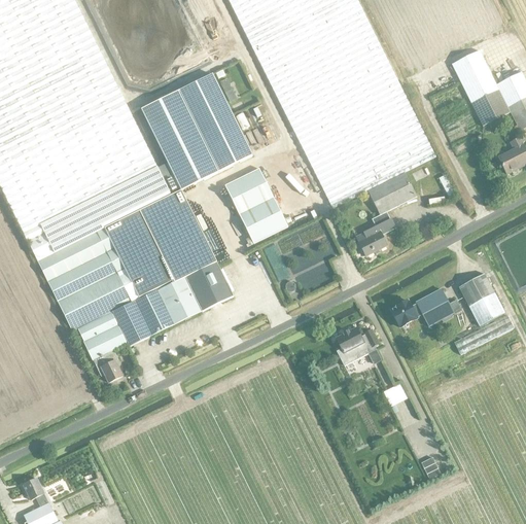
[(0,0),(0,184),(71,328),(76,325),(92,357),(93,357),(110,349),(126,341),(128,345),(233,294),(180,188),(170,194),(130,112),(74,0),(0,0)]
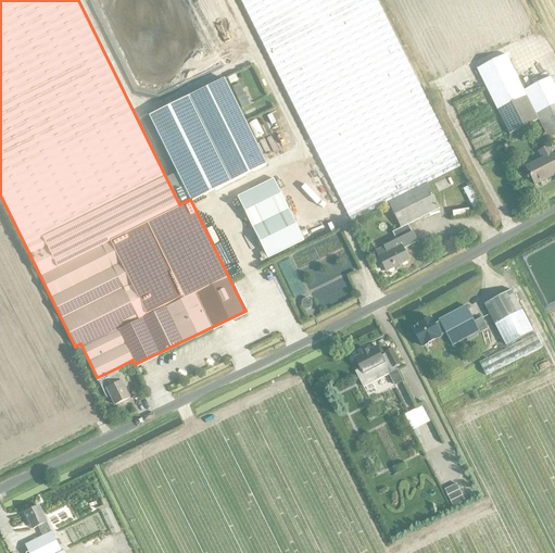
[(387,200),(426,180),(459,164),(377,0),(241,0),(350,218),(387,200)]
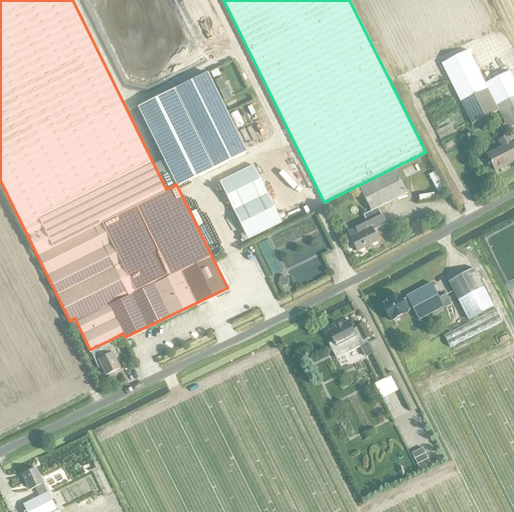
[(471,121),(498,108),(513,99),(513,78),(509,68),(484,80),(468,47),(441,60),(471,121)]
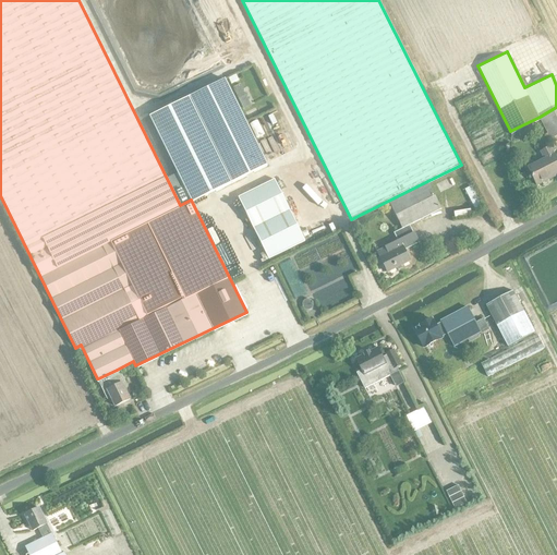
[(223,76),(148,113),(191,200),(266,163),(223,76)]
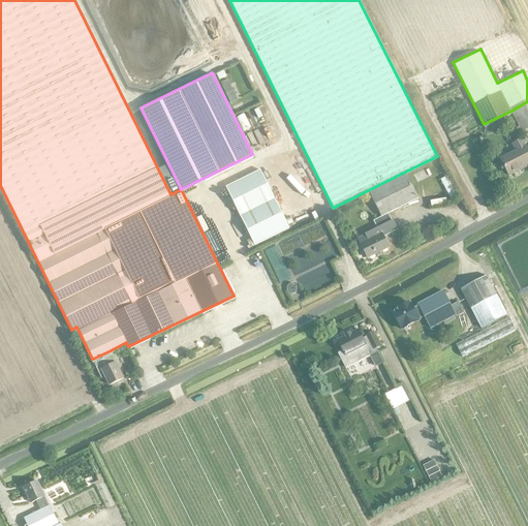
[(229,98),(236,96),(227,74),(221,78),(229,98)]
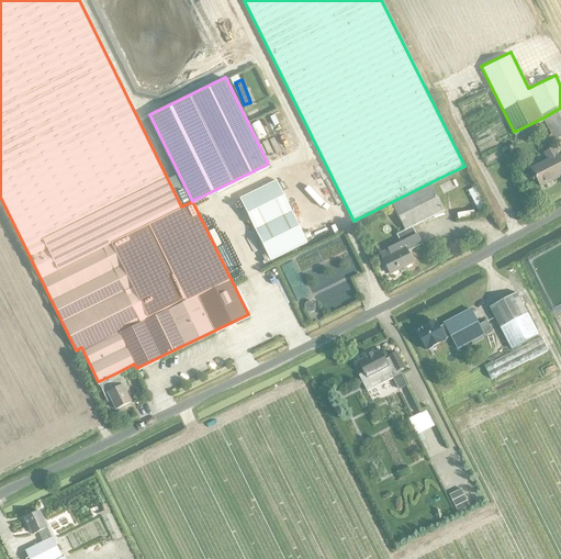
[(560,133),(560,108),(543,118),(550,132),(545,134),(548,138),(552,136),(553,137),(560,133)]
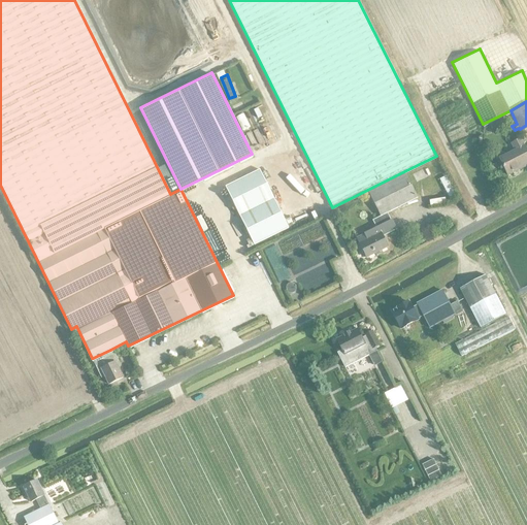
[(526,161),(526,151),(520,136),(511,140),(515,148),(498,156),(501,155),(504,161),(502,163),(506,172),(526,161)]
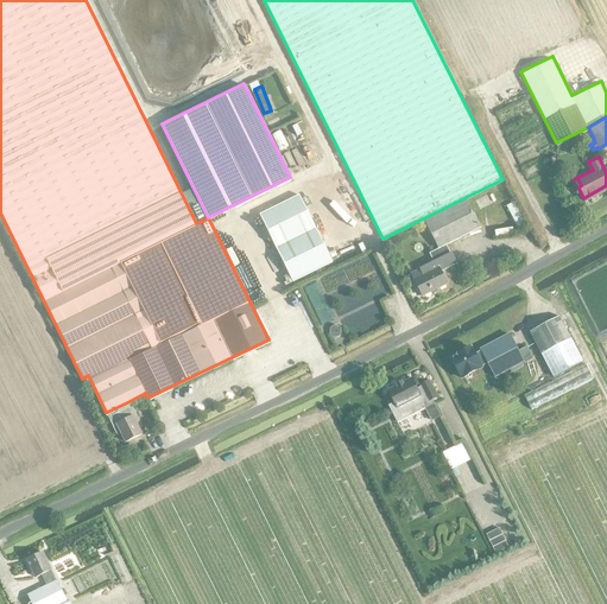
[(258,211),(291,279),(332,259),(298,191),(258,211)]
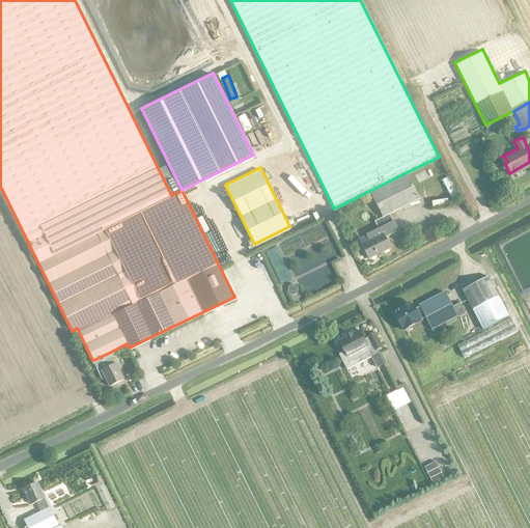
[(382,215),(389,211),(419,196),(407,172),(369,191),(382,215)]
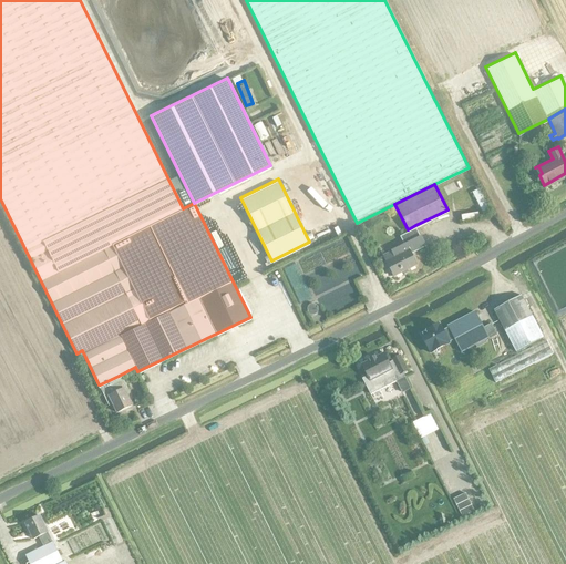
[(486,204),(486,201),(485,197),(484,195),(482,192),(479,190),(475,187),(470,186),(466,186),(462,187),(459,190),(456,191),(454,194),(452,197),(451,201),(451,204),(451,207),(452,211),(453,214),(455,216),(459,218),(461,221),(464,222),(467,222),(471,222),(475,221),(479,218),(481,216),(483,214),(485,211),(485,208),(486,204)]
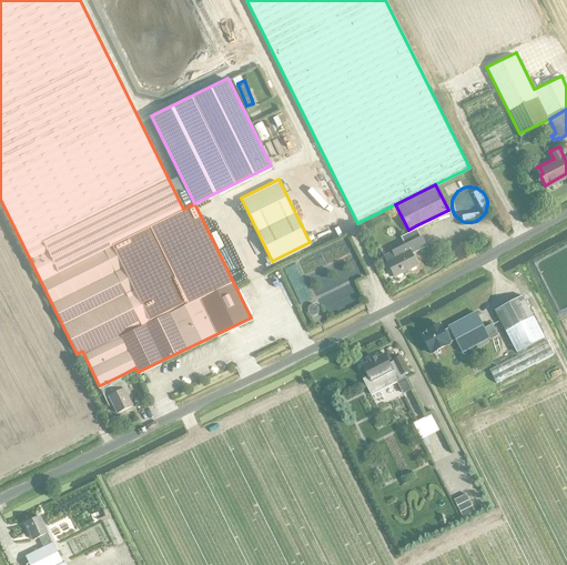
[(408,230),(405,231),(400,233),(404,242),(383,253),(388,265),(388,266),(388,269),(390,270),(391,272),(393,272),(393,274),(416,262),(411,250),(424,243),(416,225),(408,230)]
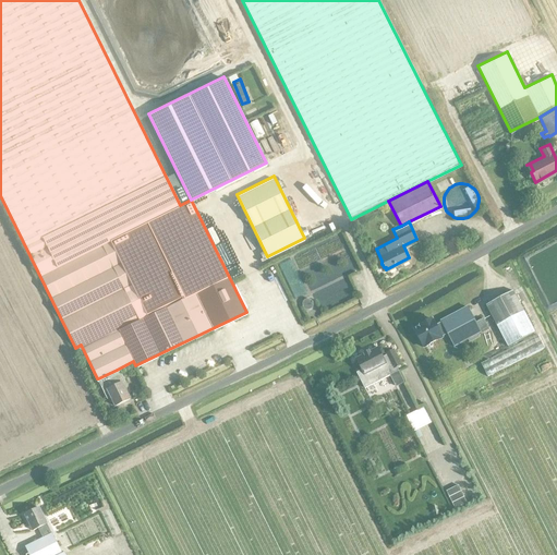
[(293,293),(305,289),(298,270),(287,275),(293,293)]
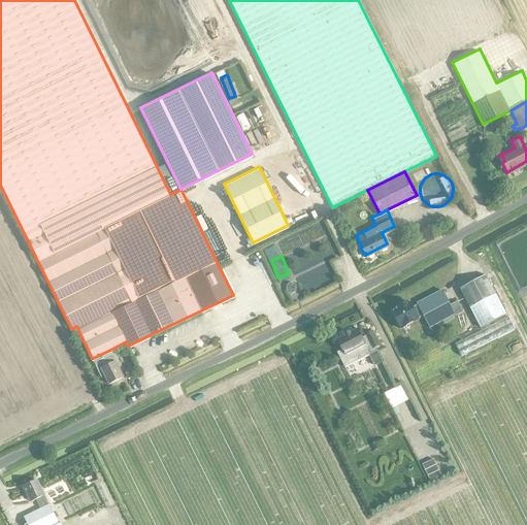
[(479,325),(505,312),(485,272),(458,286),(479,325)]
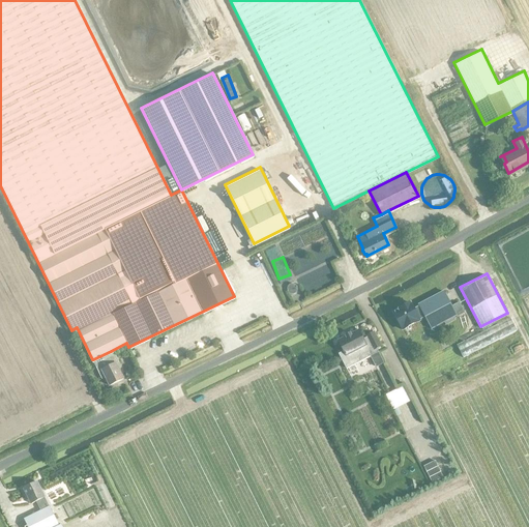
[(418,302),(423,314),(431,326),(456,313),(456,314),(464,310),(458,299),(450,303),(443,289),(417,302),(418,302)]
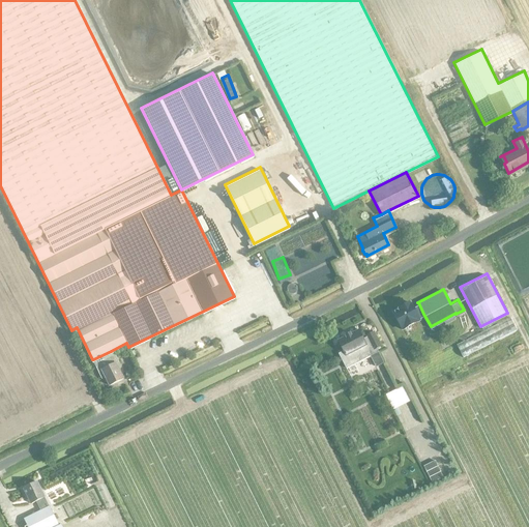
[(399,306),(391,311),(401,326),(402,325),(403,326),(417,319),(416,318),(423,314),(418,302),(412,305),(410,300),(409,301),(408,300),(399,305),(399,306)]
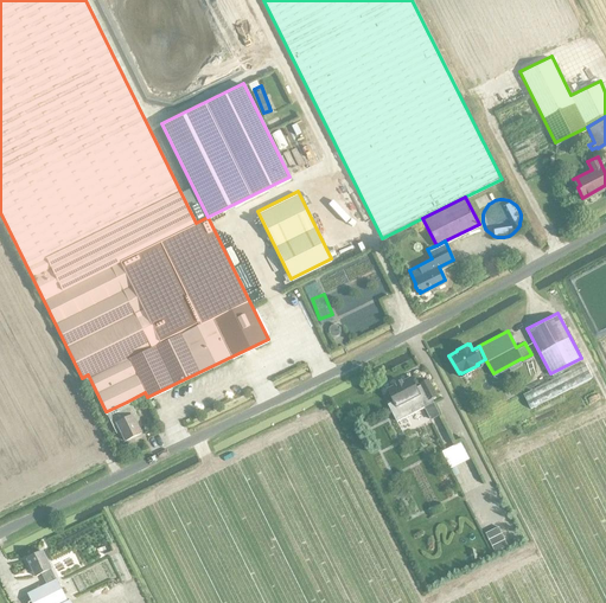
[(522,391),(529,405),(591,374),(584,360),(522,391)]
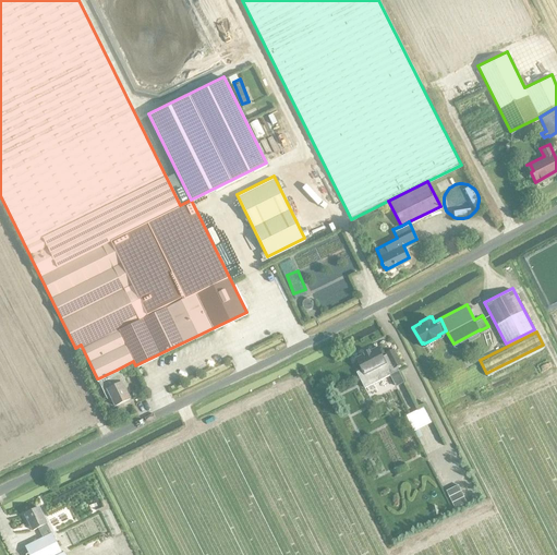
[(376,345),(354,356),(363,372),(385,361),(384,360),(388,358),(391,365),(400,361),(392,347),(384,351),(385,352),(382,354),(376,345)]
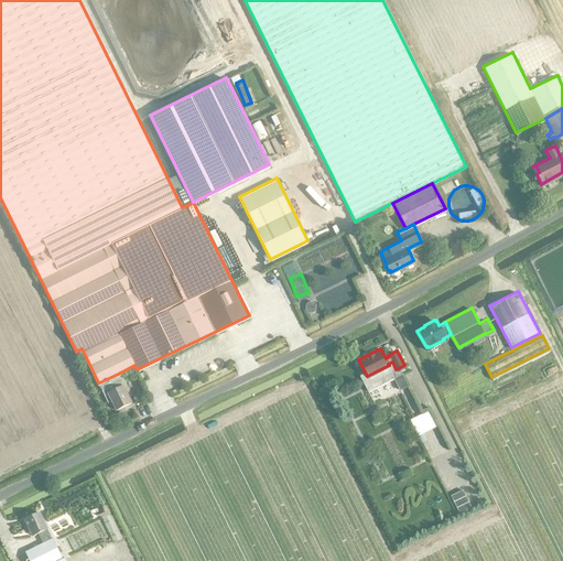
[(118,374),(99,383),(104,394),(108,391),(116,408),(130,400),(125,389),(126,389),(118,374)]
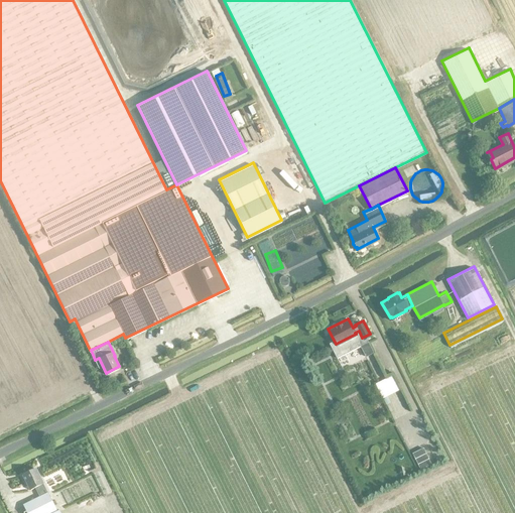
[(375,379),(382,394),(398,386),(392,372),(375,379)]
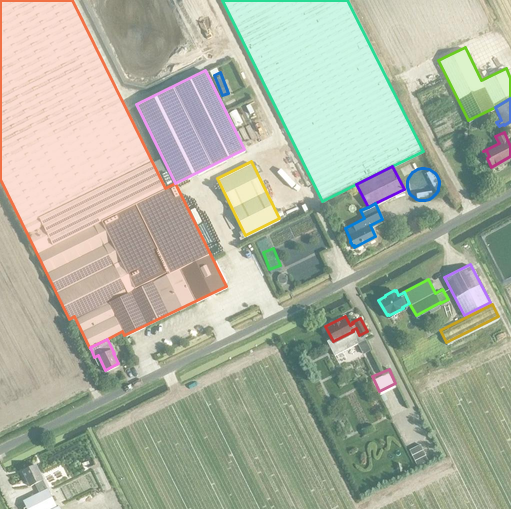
[(419,442),(408,447),(416,464),(427,458),(419,442)]
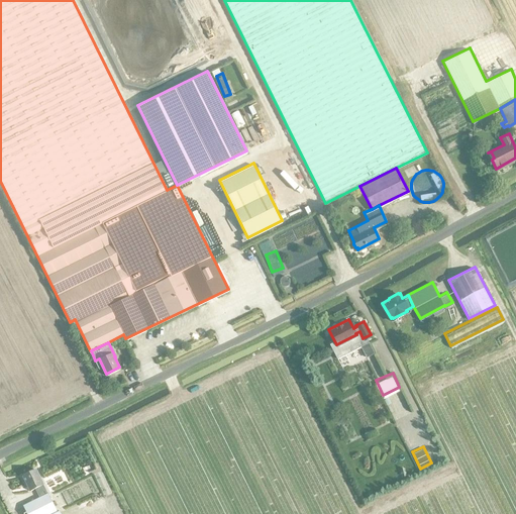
[(34,486),(42,483),(42,482),(35,467),(21,474),(29,489),(34,486)]
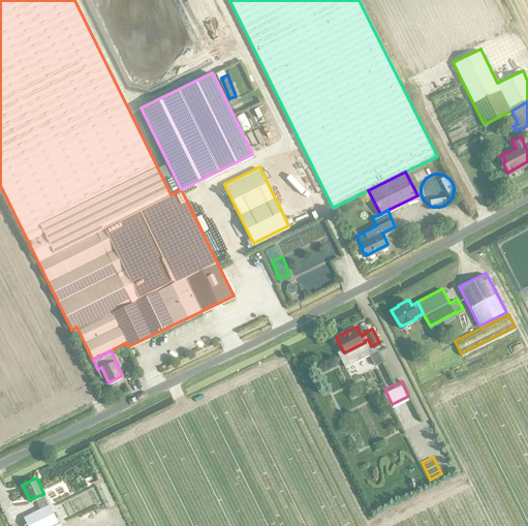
[(48,502),(43,494),(35,497),(40,506),(23,515),(28,525),(48,525),(58,521),(49,502),(48,502)]
